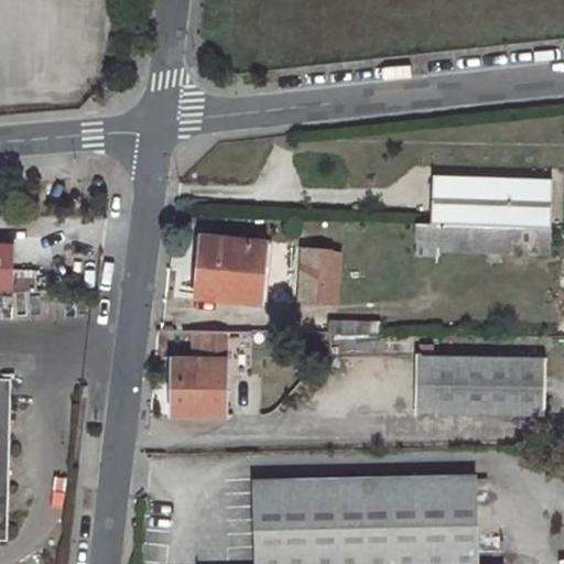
[(552,228),(553,182),(433,179),(431,224),(552,228)]
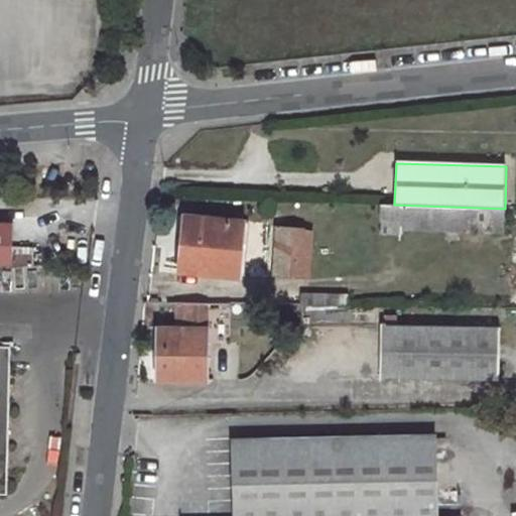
[(320,219),(319,225),(329,226),(329,219),(323,218),(324,206),(300,204),(299,212),(283,212),(282,230),(278,230),(274,276),(307,278),(312,218),(320,219)]
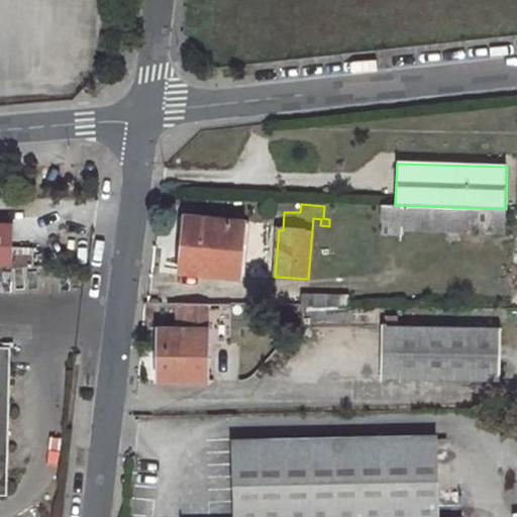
[(395,205),(382,204),(381,234),(404,235),(404,229),(505,234),(506,209),(395,205)]
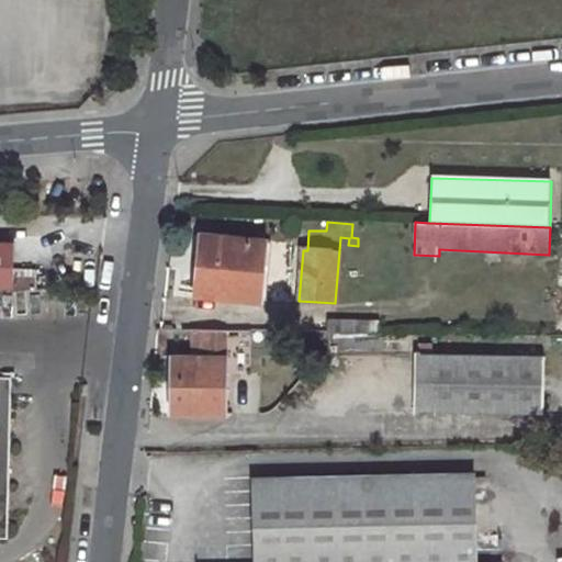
[(369,223),(368,232),(380,233),(380,223),(369,223)]
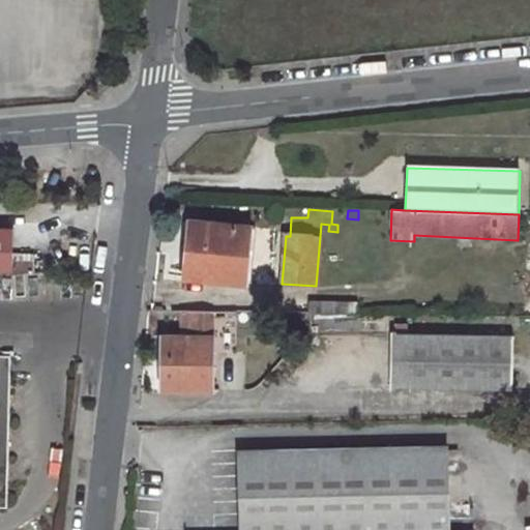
[(190,224),(184,277),(243,284),(249,230),(190,224)]
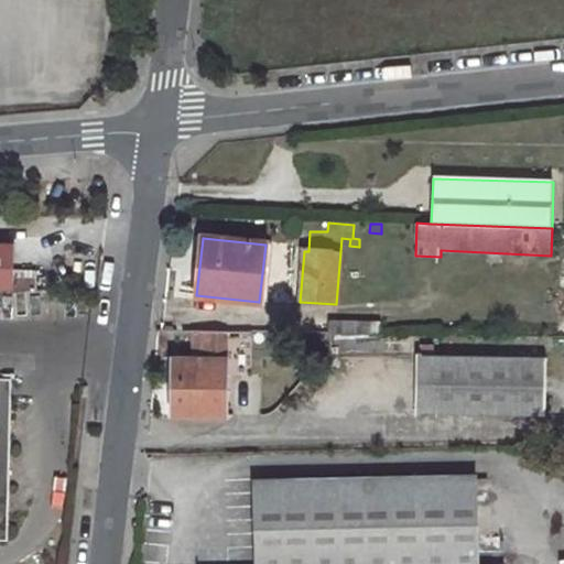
[(17,243),(0,242),(0,291),(15,292),(17,243)]
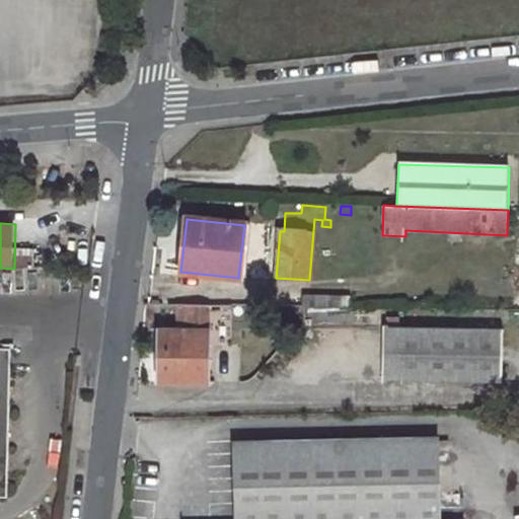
[(302,296),(301,307),(349,308),(349,297),(302,296)]
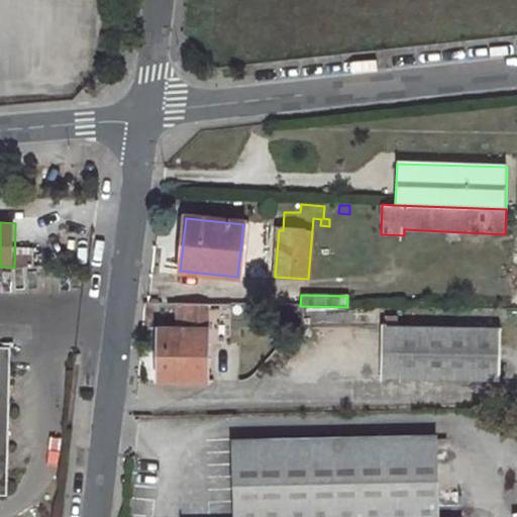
[(177,305),(176,328),(159,328),(158,382),(207,382),(209,305),(177,305)]
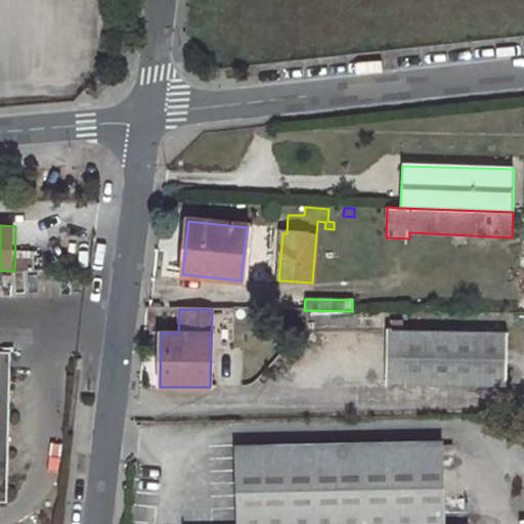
[(378,315),(377,328),(408,328),(408,317),(378,315)]
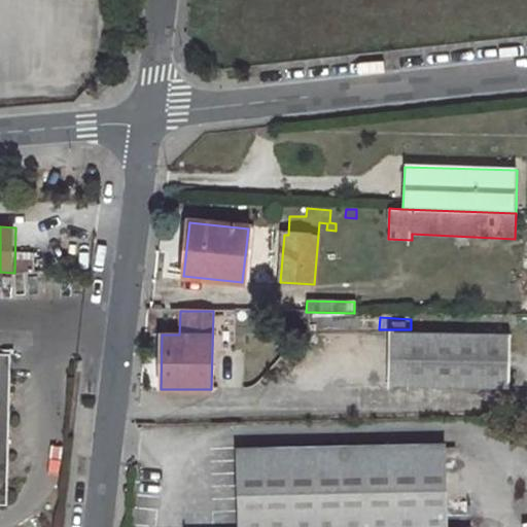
[(403,332),(390,331),(389,386),(401,386),(403,332)]
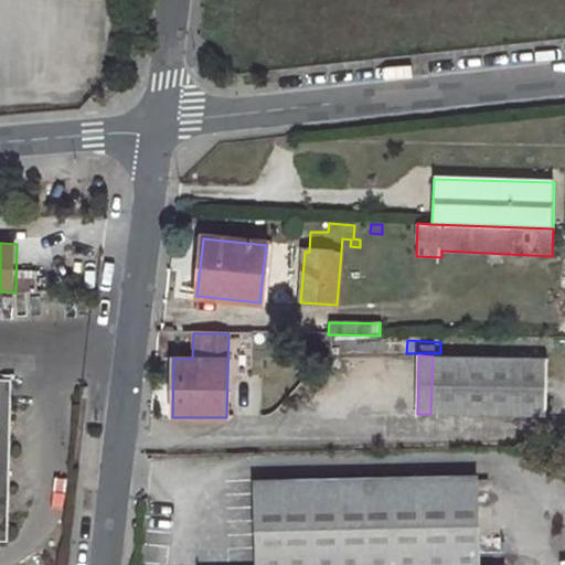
[(433,356),(430,414),(545,416),(546,359),(433,356)]
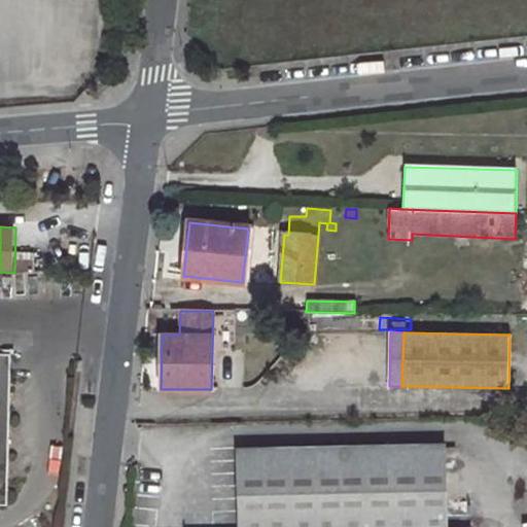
[(11,355),(0,354),(0,504),(7,504),(11,355)]
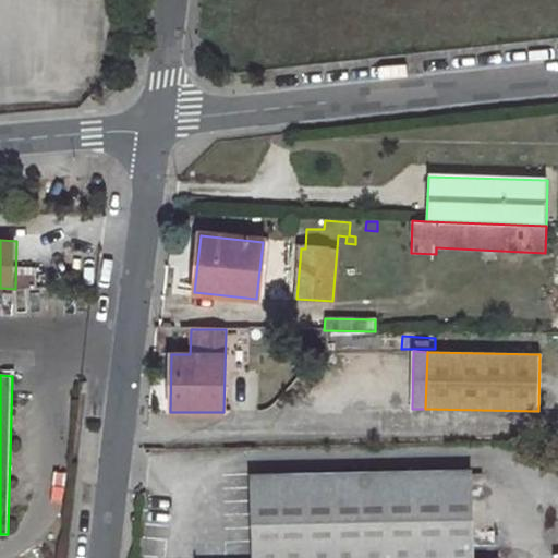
[(472,557),(471,487),(482,486),(481,474),(471,474),(471,471),(251,474),(252,557),(472,557)]
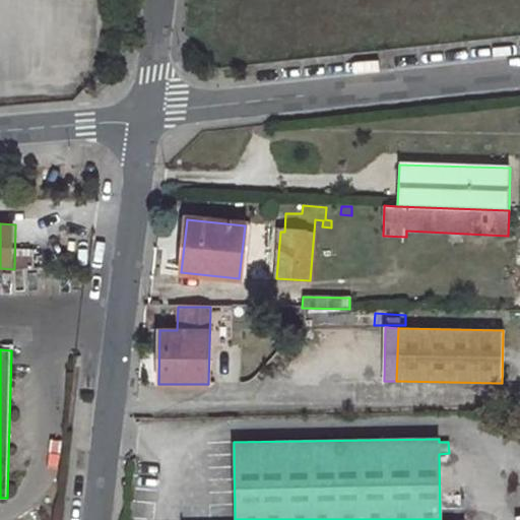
All buildings are outlined.
